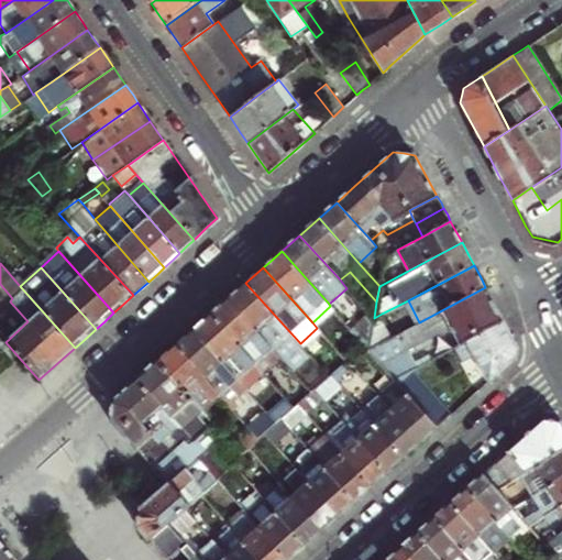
[(235,292),(229,298),(282,357),(311,391),(313,388),(329,375),(300,343),(245,283),(235,292)]
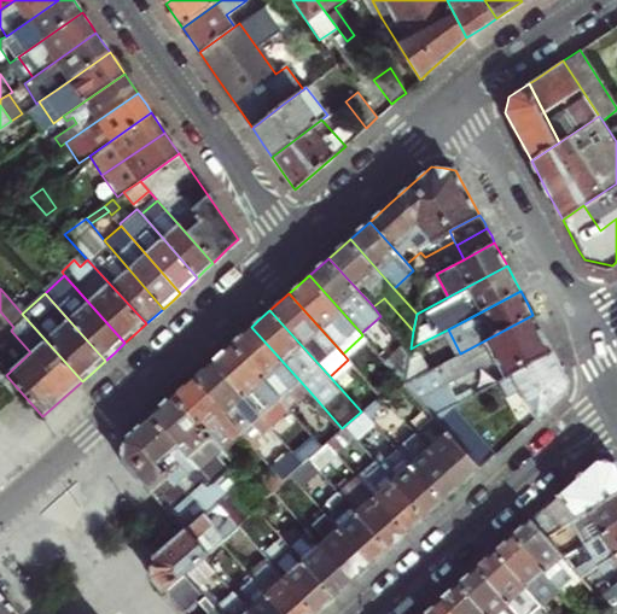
[(541,329),(533,315),(460,354),(430,369),(405,382),(407,385),(434,415),(452,405),(469,396),(459,376),(495,357),(505,376),(552,351),(541,329)]
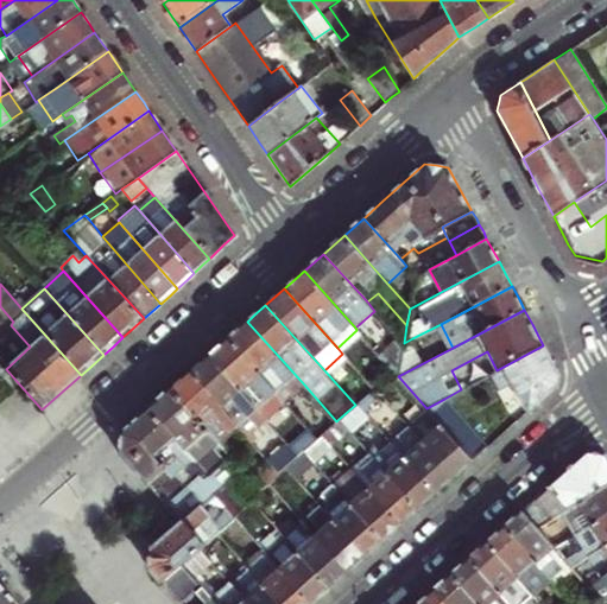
[(239,329),(228,338),(285,401),(304,385),(247,322),(239,329)]
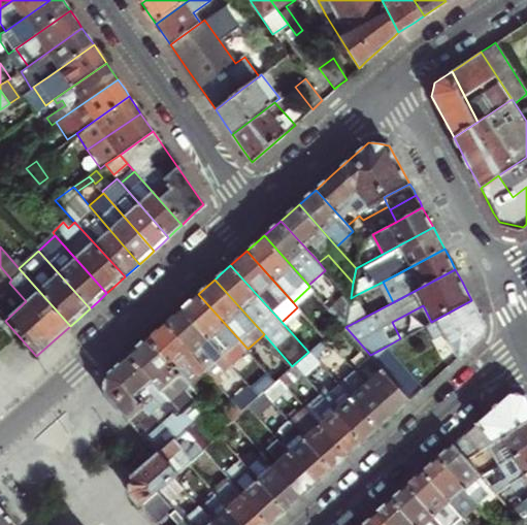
[(346,327),(351,298),(344,292),(328,306),(341,322),(346,327)]
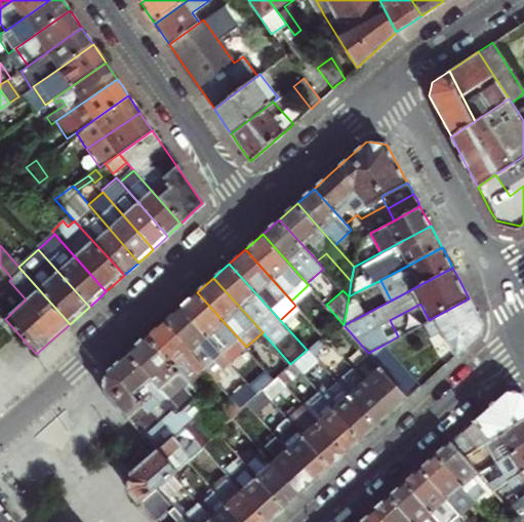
[(190,298),(182,306),(231,362),(246,348),(246,347),(197,292),(190,298)]
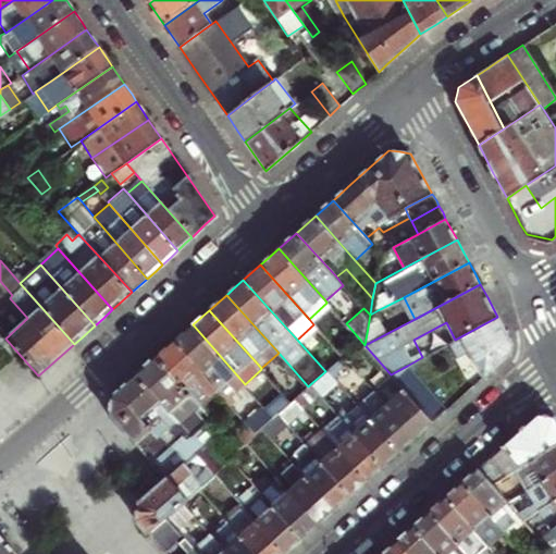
[(378,310),(370,315),(365,345),(387,333),(378,310)]
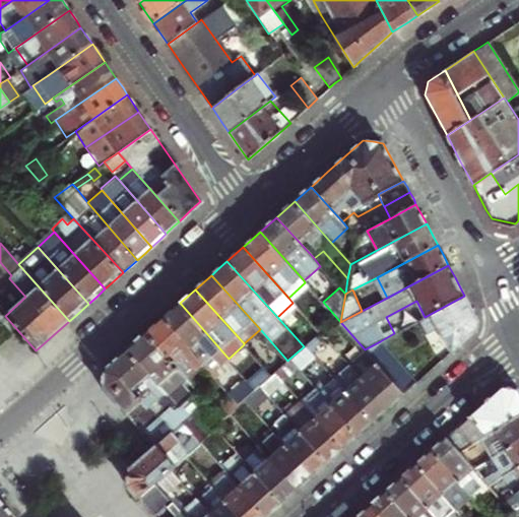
[(470,307),(464,296),(425,317),(417,320),(425,332),(437,326),(451,350),(472,331),(475,316),(470,307)]
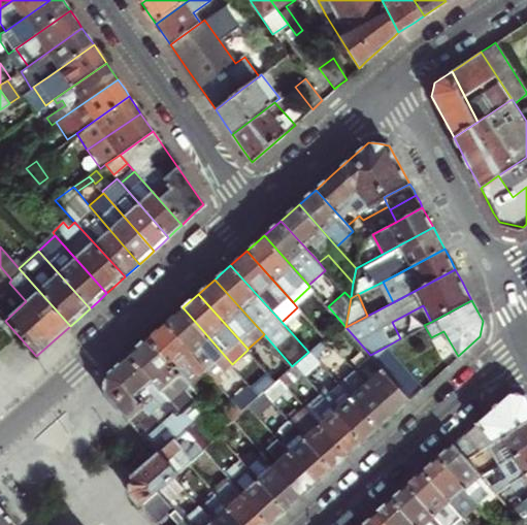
[(174,316),(165,323),(207,369),(215,363),(223,372),(232,364),(183,307),(174,316)]
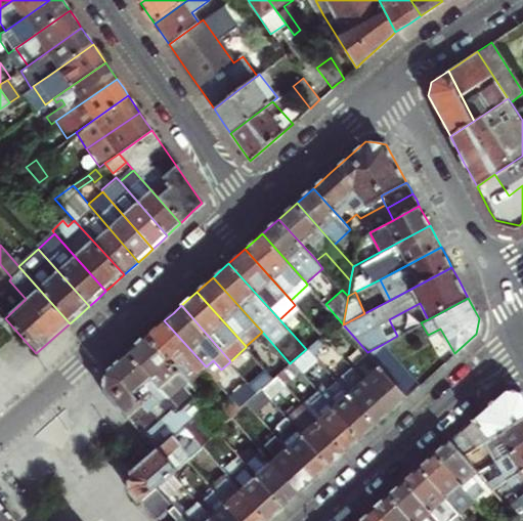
[(157,327),(147,335),(189,382),(206,366),(164,320),(157,327)]
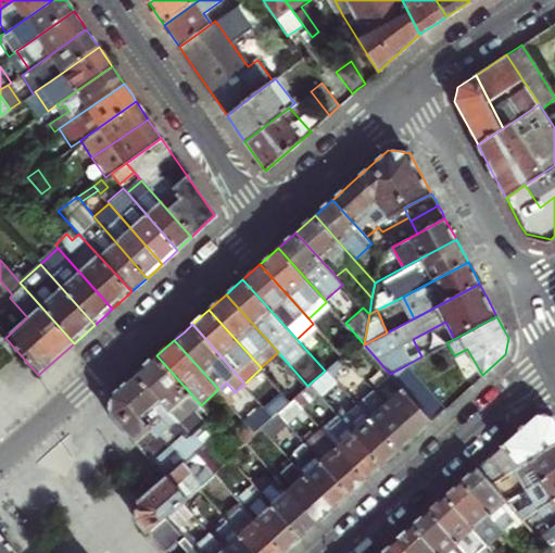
[(350,364),(342,354),(326,369),(333,378),(350,364)]
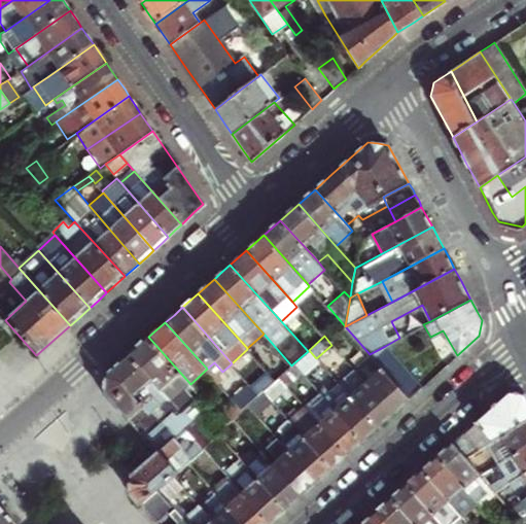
[(138,347),(129,354),(168,397),(172,402),(191,384),(190,384),(148,337),(138,347)]
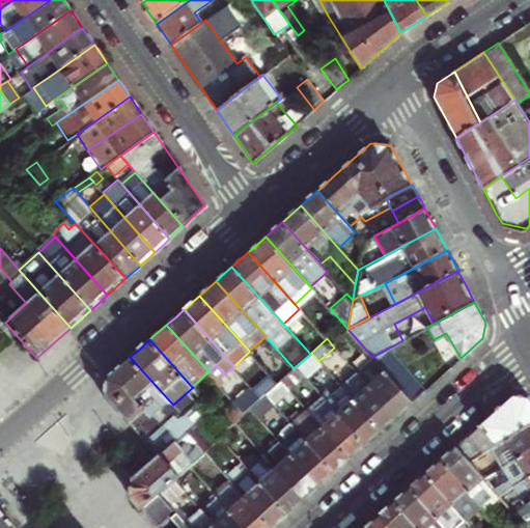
[(437,379),(402,340),(388,349),(424,390),(437,379)]
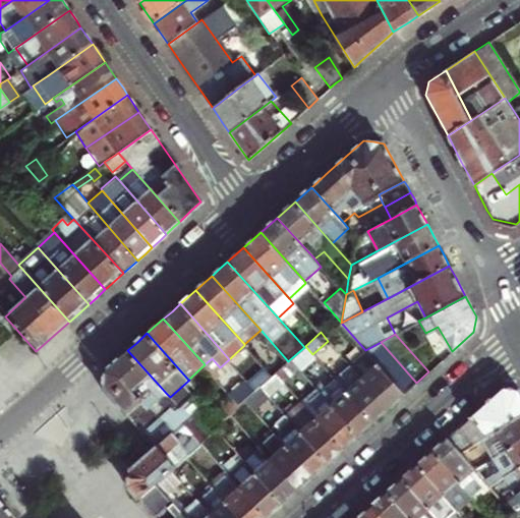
[(412,387),(416,383),(381,342),(365,350),(404,394),(412,387)]
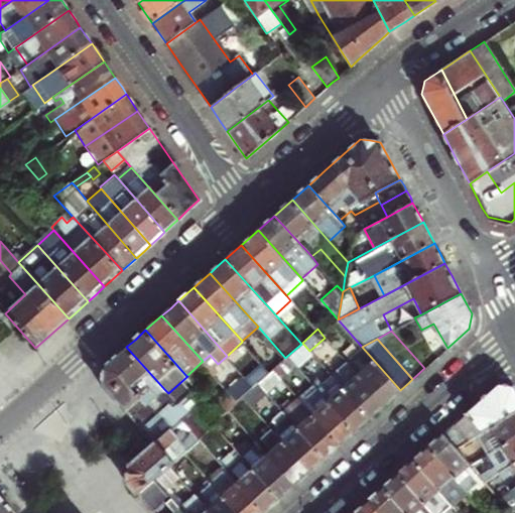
[(309,351),(302,343),(301,344),(287,356),(294,364),(296,366),(311,353),(309,351)]
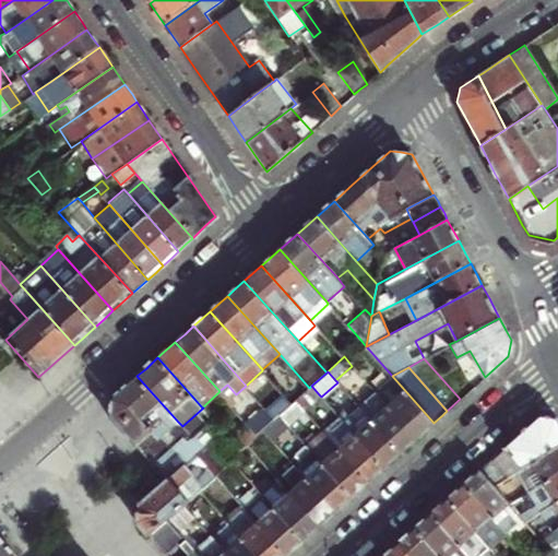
[(110,416),(150,461),(168,445),(162,437),(178,422),(137,376),(111,399),(111,407),(110,416)]
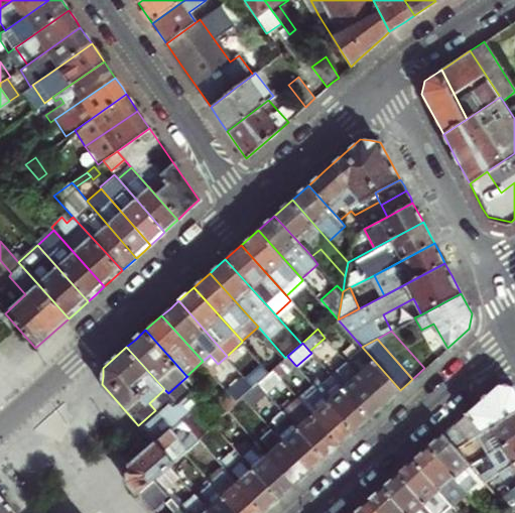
[(393,395),(400,390),(362,347),(346,361),(384,404),(393,395)]
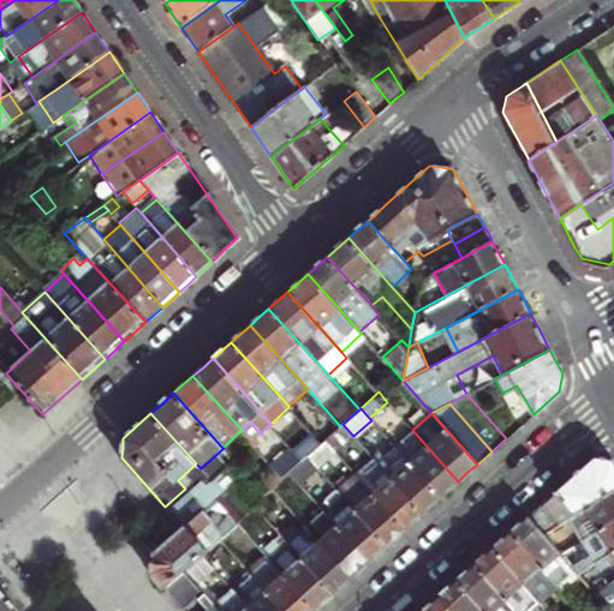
[(351,433),(343,424),(340,426),(326,439),(334,449),(351,433)]
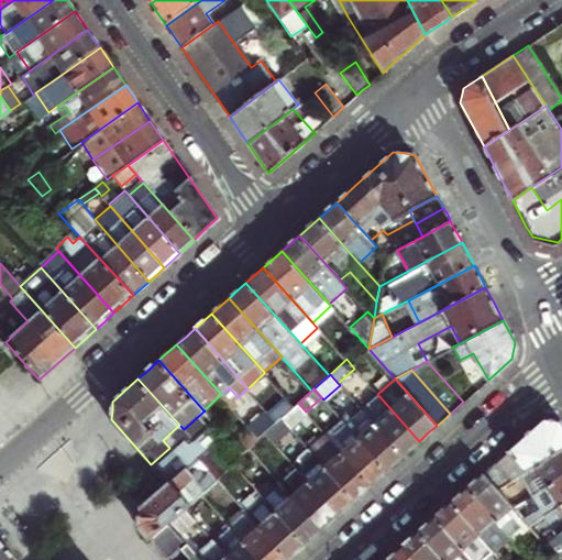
[(414,446),(419,441),(377,394),(361,408),(404,456),(414,446)]
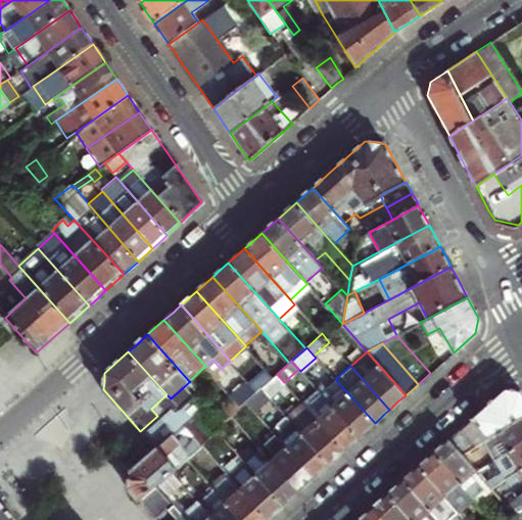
[(250,383),(257,391),(262,387),(274,377),(267,369),(250,383)]
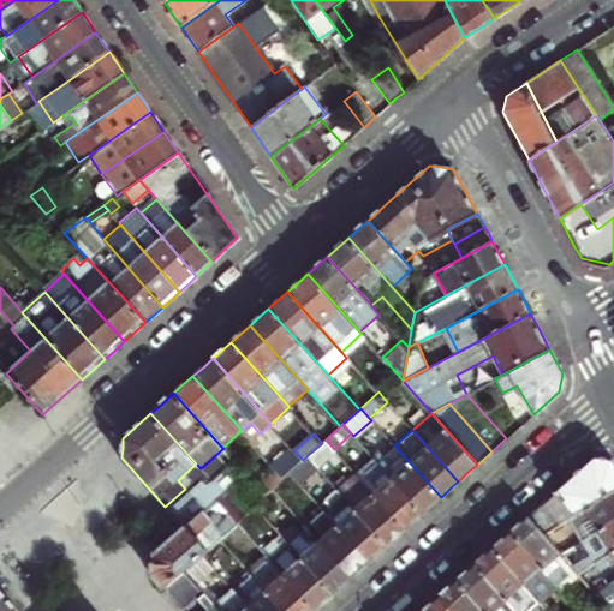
[(334,449),(326,439),(322,443),(308,455),(319,468),(337,451),(334,449)]
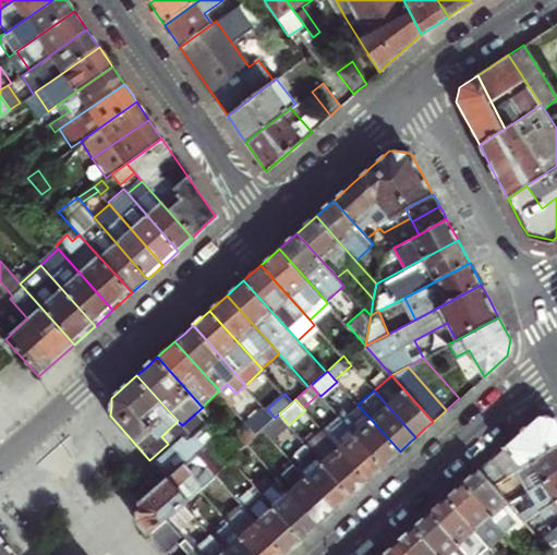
[(262,429),(275,418),(267,409),(263,403),(245,420),(249,424),(257,433),(262,429)]
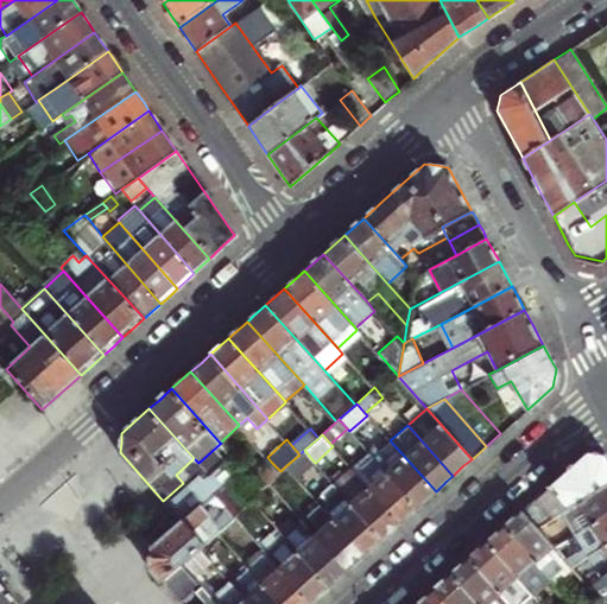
[(430,496),(436,491),(390,440),(373,456),(418,507),(430,496)]
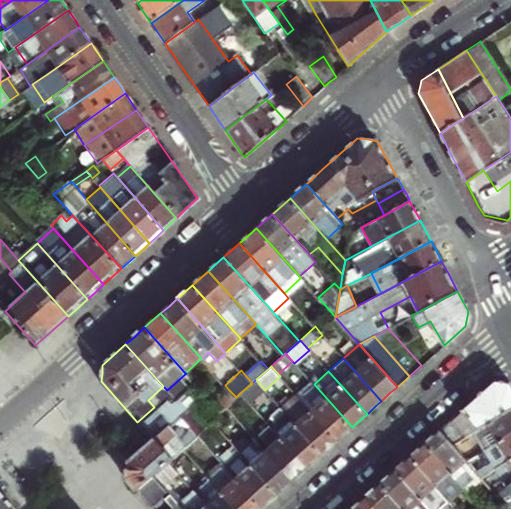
[(348,431),(352,427),(314,384),(304,373),(299,377),(309,388),(299,398),(337,440),(348,431)]
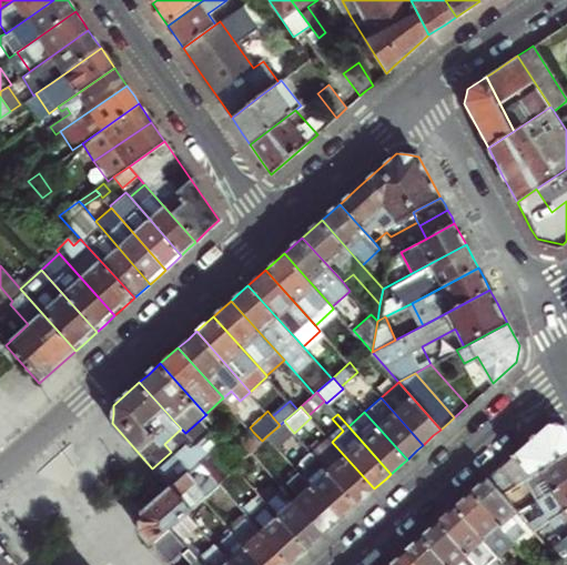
[(294,433),(284,421),(280,425),(266,436),(276,447),(294,433)]
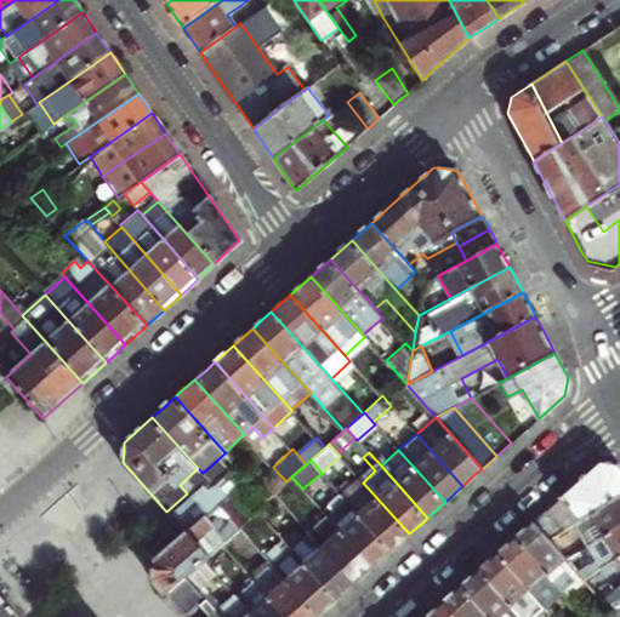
[(601,461),(533,521),(549,538),(568,526),(619,496),(619,466),(619,464),(609,462),(601,461)]
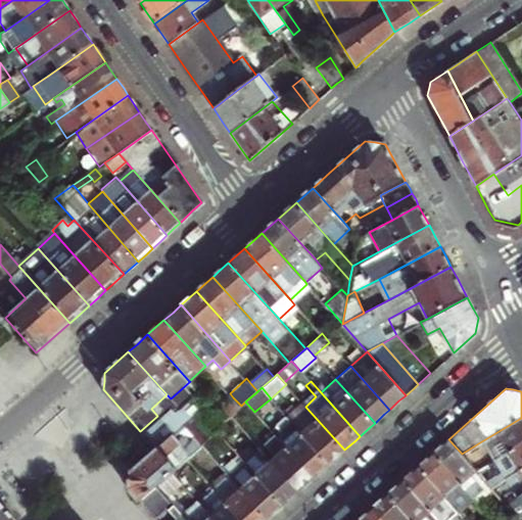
[(129,488),(139,500),(156,485),(172,471),(195,451),(191,446),(187,450),(174,434),(185,424),(202,444),(218,430),(226,423),(224,420),(217,412),(199,392),(180,409),(177,405),(143,434),(157,451),(131,473),(130,481),(129,488)]
